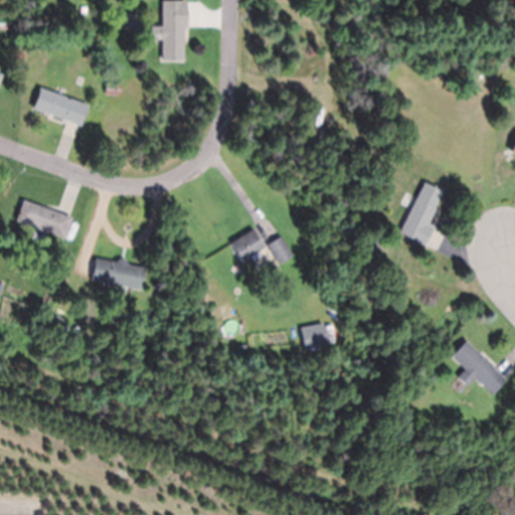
[(185,26),(185,27),(183,27),(183,60),(160,60),(161,39),(150,39),(150,25),(161,25),(161,0),(186,0),(186,2),(185,26)]
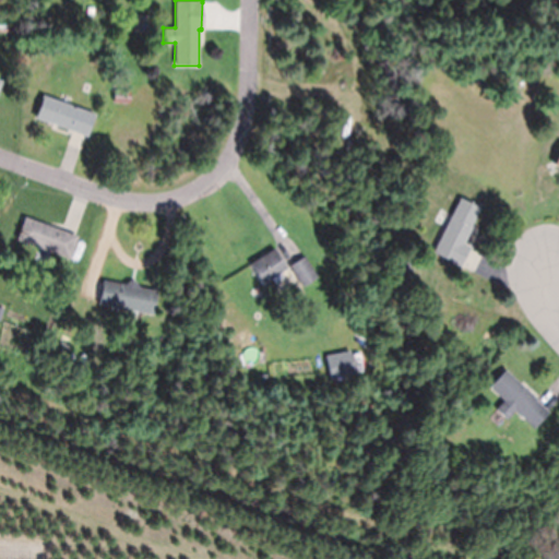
[(145,32),(134,32),(134,14),(145,14),(145,32)]
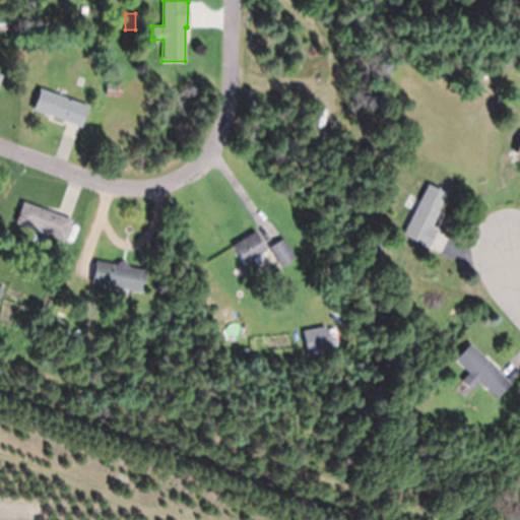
[(348,31),(337,30),(338,16),(349,17),(348,31)]
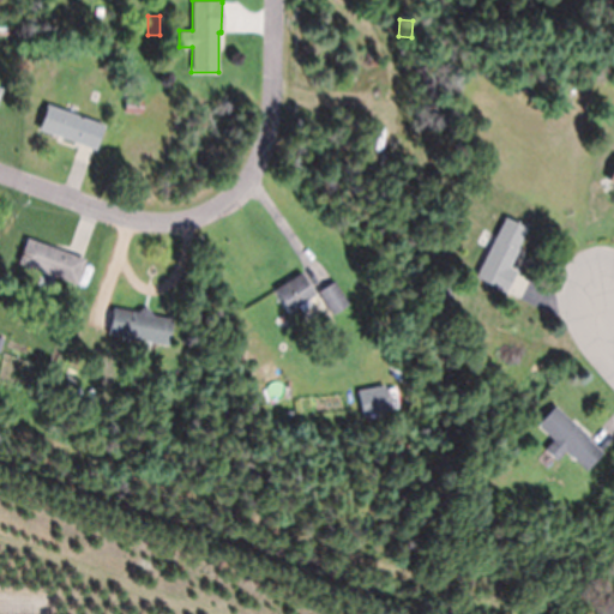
[(142,112),(125,110),(126,92),(143,94),(142,112)]
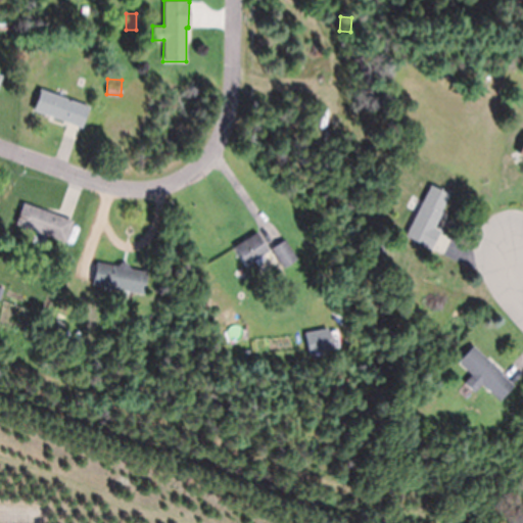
[(67,123),(32,109),(40,88),(89,106),(81,127),(80,127),(67,123)]
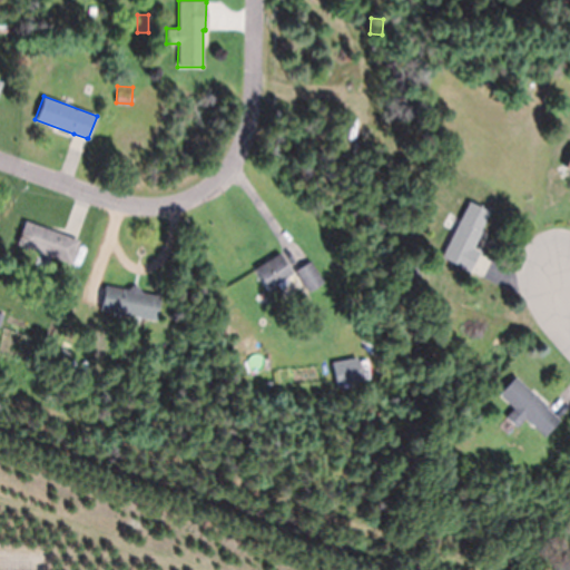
[(479,252),(470,268),(469,272),(441,257),(469,202),(489,210),(479,229),(481,231),(472,247),(479,251),(479,252)]
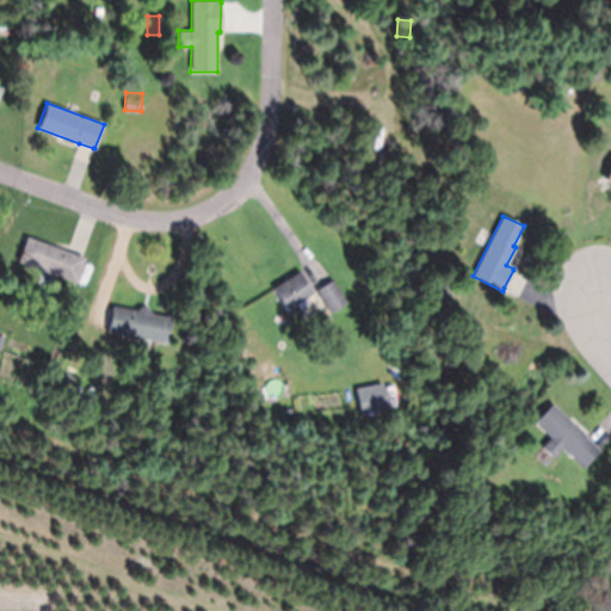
[(67,251),(82,257),(85,257),(76,282),(18,261),(26,236),(67,251)]
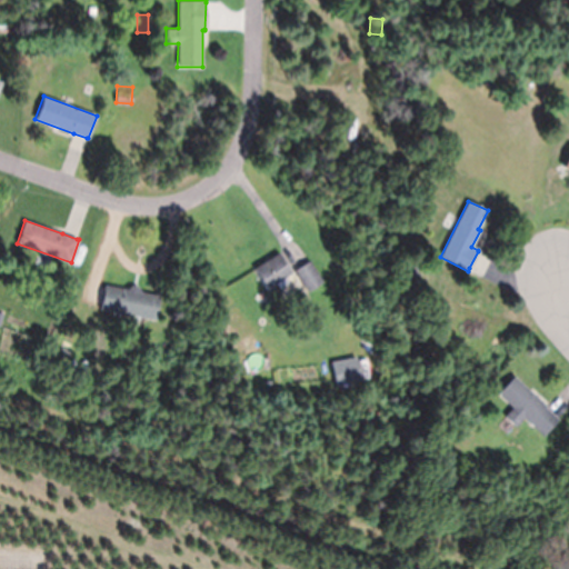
[(291,272),(285,277),(288,282),(280,288),(277,282),(267,288),(253,268),(279,252),(280,255),(291,272)]
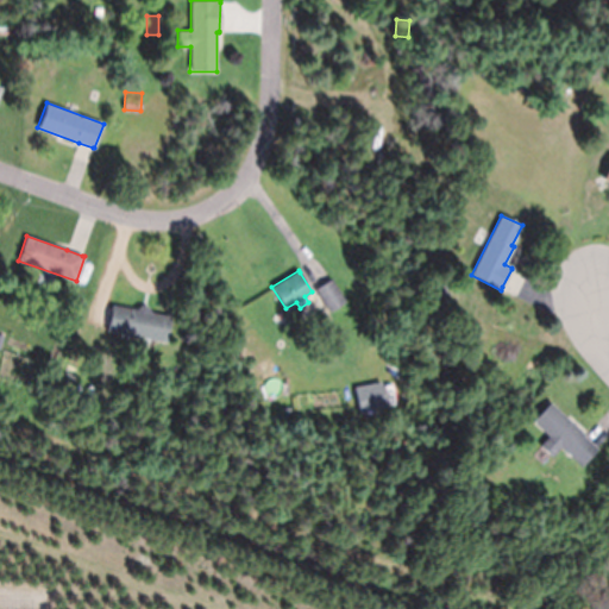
[(331,278),(332,278),(346,301),(330,312),(318,292),(315,289),(331,278)]
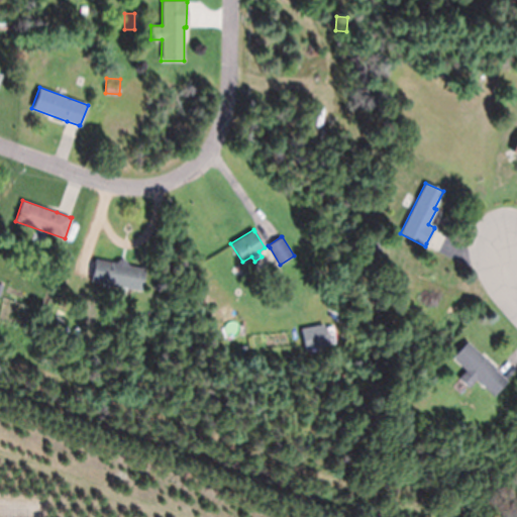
[(92,275),(95,262),(95,259),(110,262),(114,263),(114,262),(119,260),(125,261),(128,265),(128,266),(144,269),(140,290),(117,285),(116,287),(107,285),(108,284),(91,281),(92,275)]
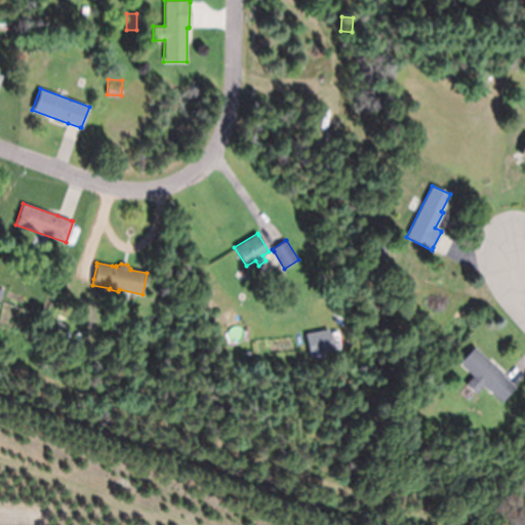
[(336,306),(327,299),(331,293),(341,299),(336,306)]
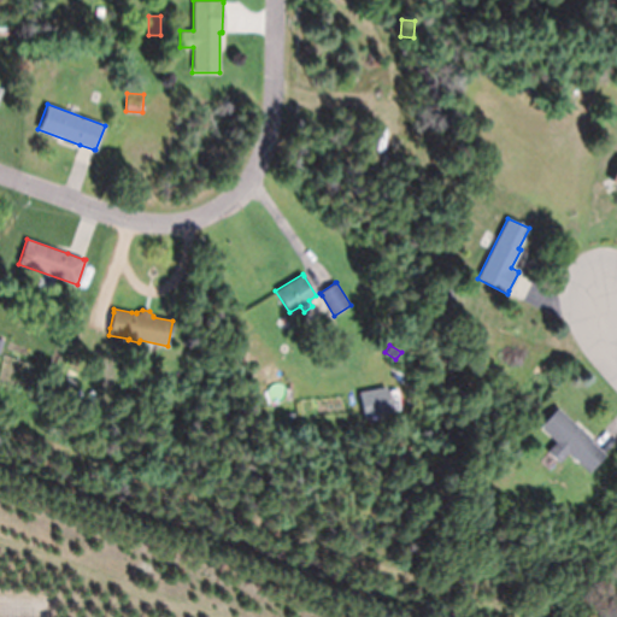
[(364,417),(359,392),(387,387),(392,412),(364,417)]
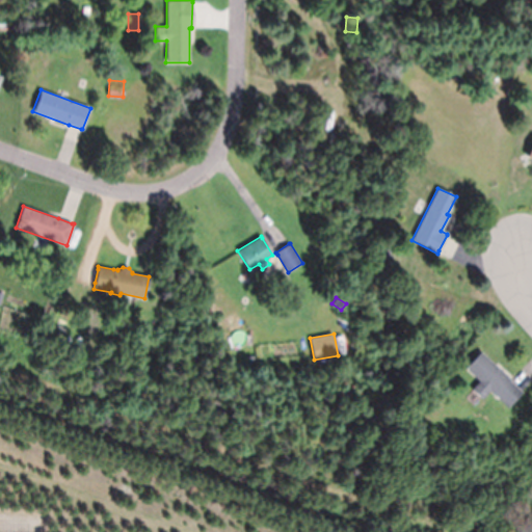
[(509,378),(509,379),(521,391),(522,392),(507,406),(489,391),(482,399),(472,389),(479,380),(464,368),(480,351),(509,378)]
